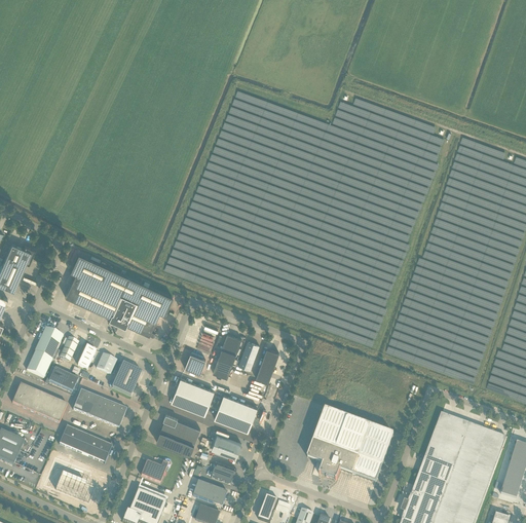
[(25,244),(24,246),(12,240),(0,268),(0,283),(13,289),(26,261),(29,262),(32,254),(35,248),(25,244)]
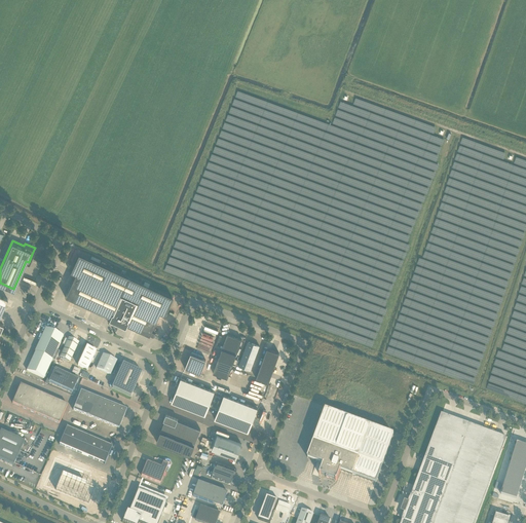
[(75,271),(65,294),(111,315),(110,316),(124,323),(125,322),(149,333),(149,332),(153,333),(154,330),(151,328),(159,310),(164,312),(173,295),(104,263),(105,260),(101,258),(100,261),(78,252),(70,269),(75,271)]
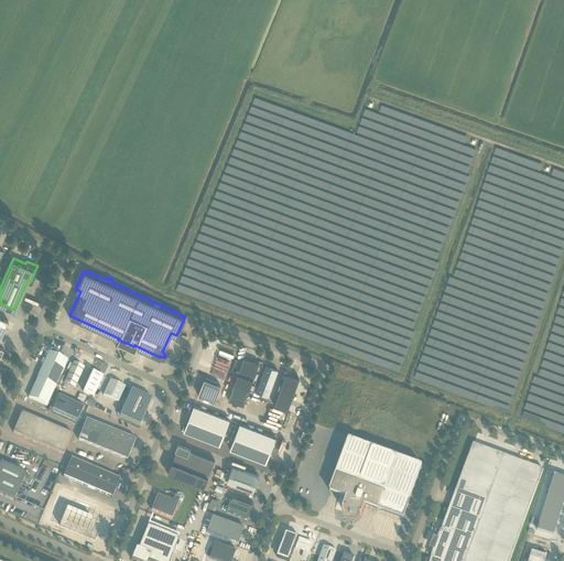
[(213,355),(232,363),(236,354),(240,355),(242,351),(232,347),(234,346),(237,347),(238,344),(225,338),(223,345),(217,343),(213,355)]
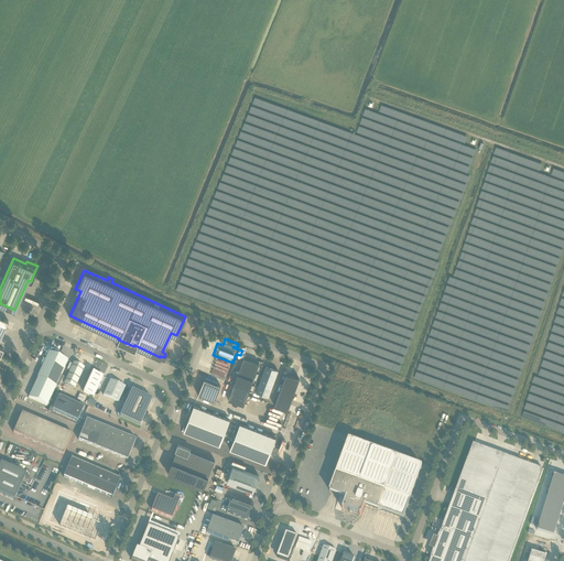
[(56,383),(68,357),(49,348),(38,374),(56,383)]
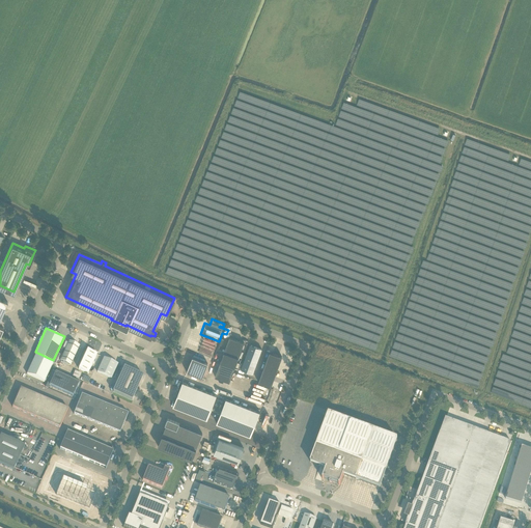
[(229,380),(244,340),(229,334),(215,373),(229,380)]
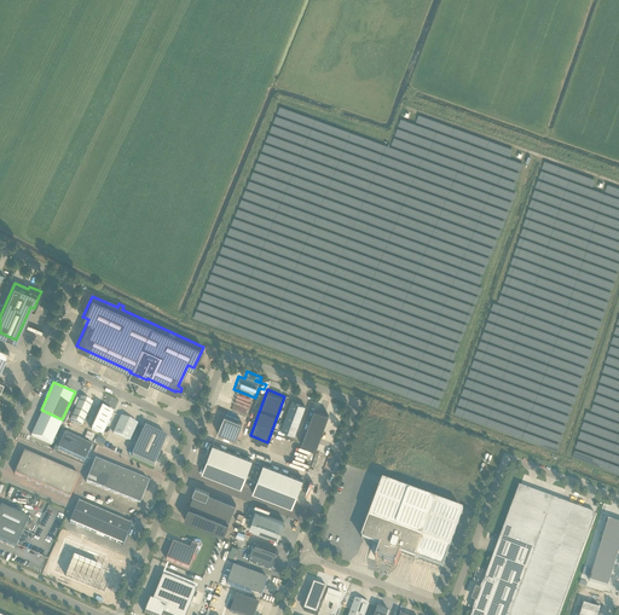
[(71,417),(82,422),(92,400),(81,395),(71,417)]
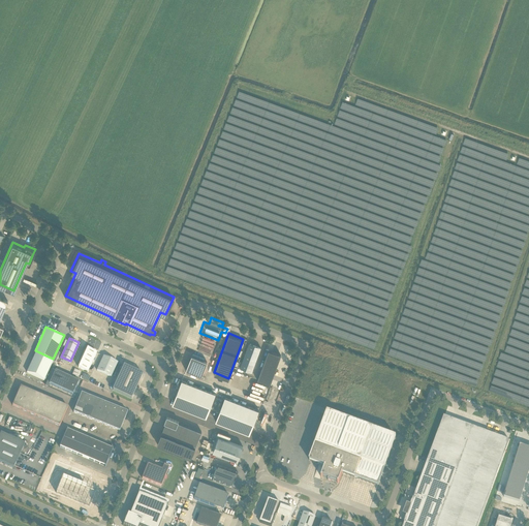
[(252,369),(260,345),(249,341),(240,365),(252,369)]
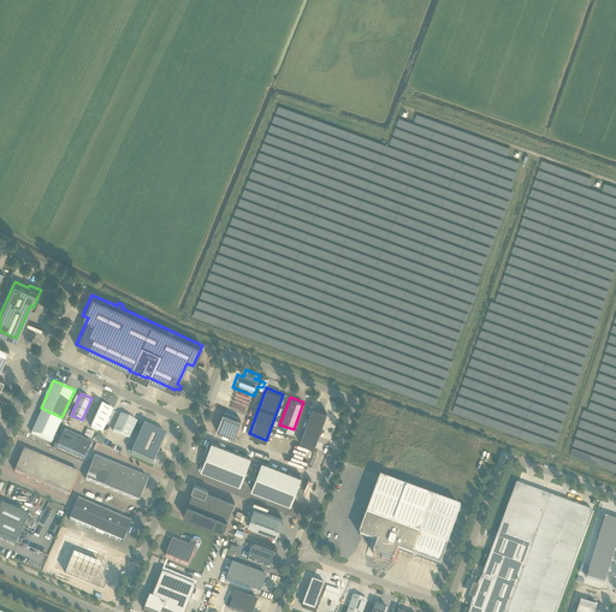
[(92,425),(102,429),(113,408),(101,402),(92,425)]
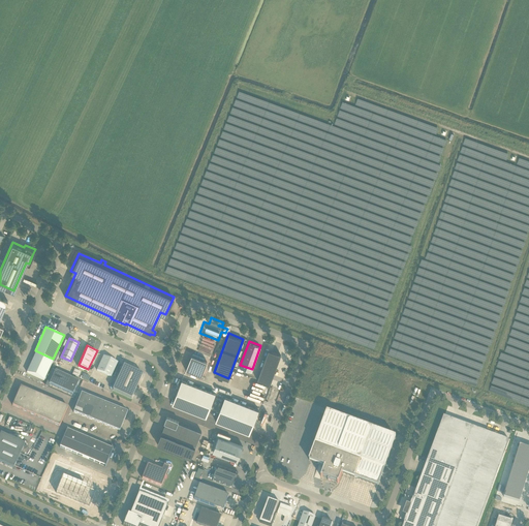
[(281,352),(269,348),(257,378),(270,382),(281,352)]
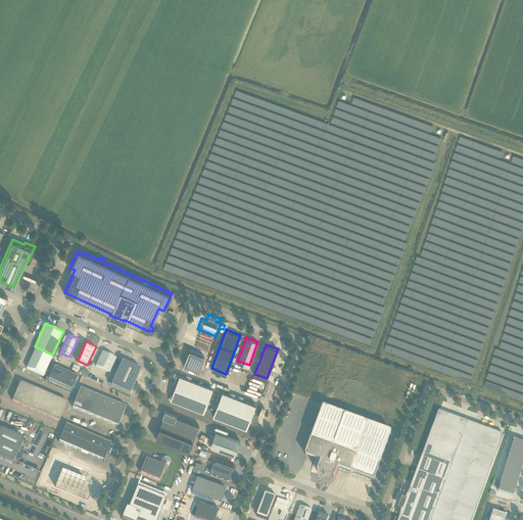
[(44,373),(52,355),(35,346),(27,365),(44,373)]
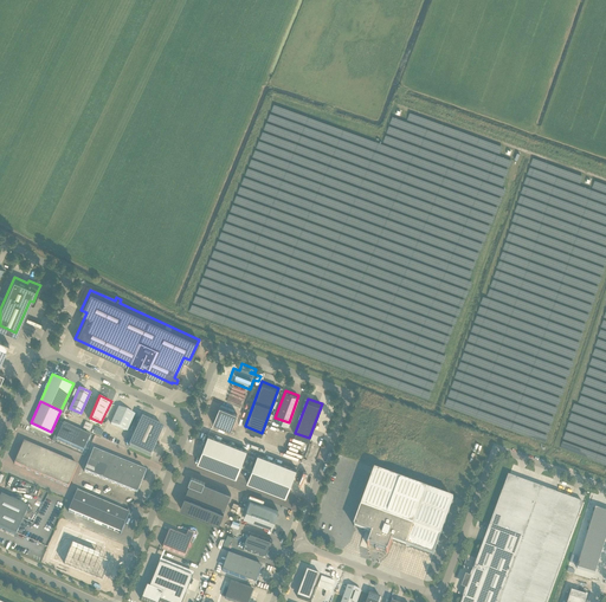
[(111,421),(128,428),(135,412),(118,405),(111,421)]
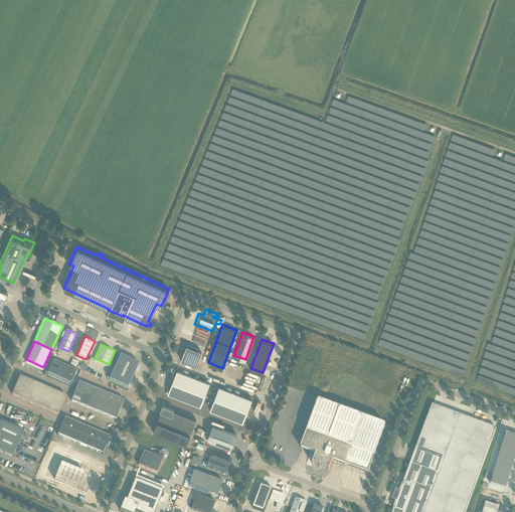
[(201,350),(187,344),(181,357),(195,363),(201,350)]
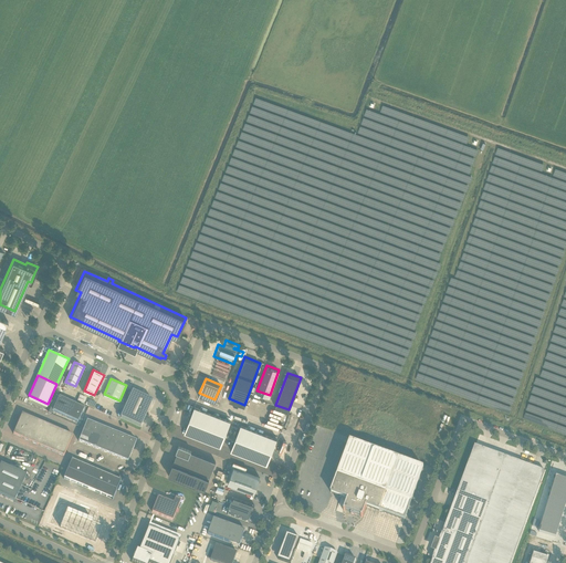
[(152,397),(133,388),(121,414),(140,423),(152,397)]
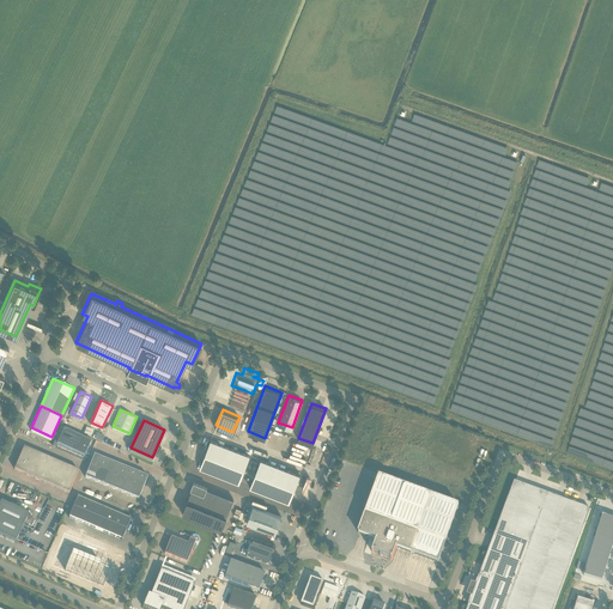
[(91,438),(76,431),(64,426),(58,440),(85,454),(91,438)]
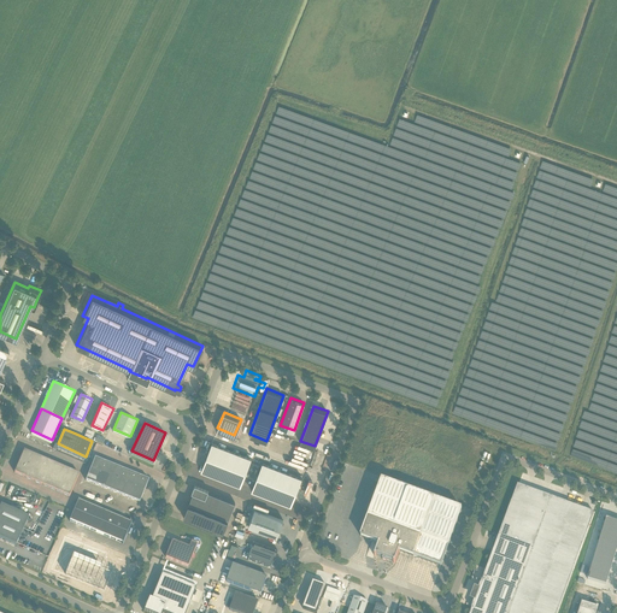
[(241,484),(252,455),(212,441),(201,469),(241,484)]
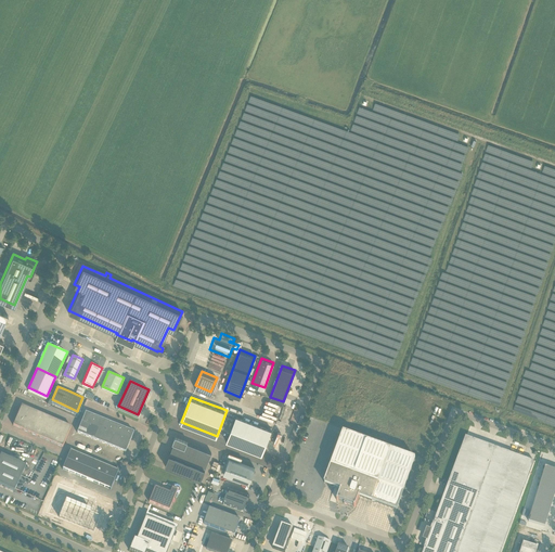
[(14,423),(30,429),(62,443),(71,422),(22,402),(14,423)]
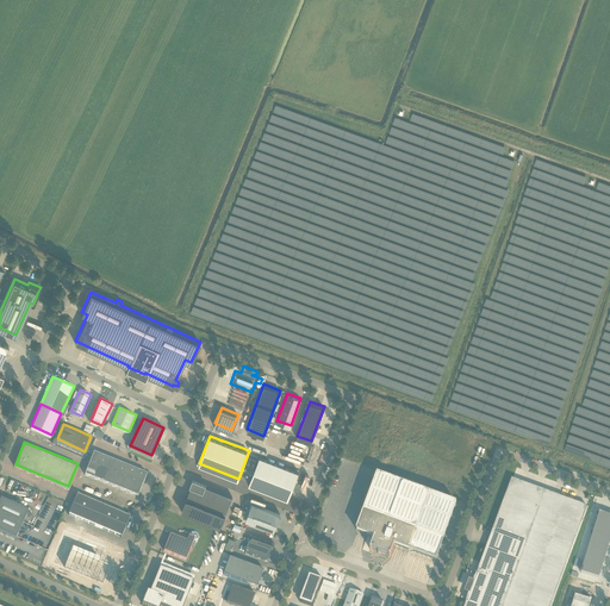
[(148,472),(112,457),(94,449),(85,472),(138,494),(148,472)]
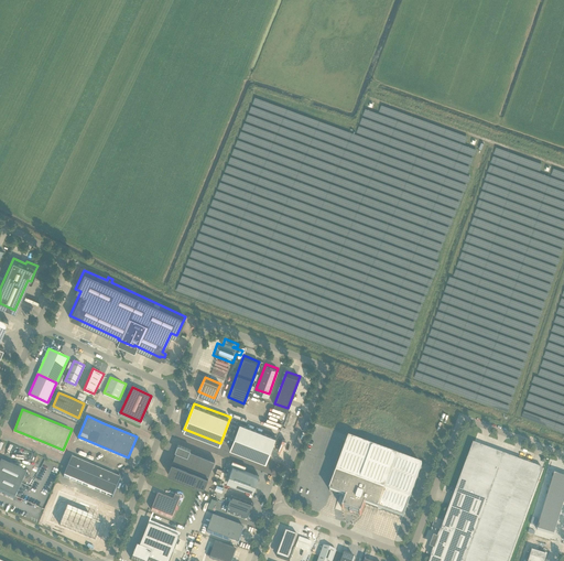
[(266,461),(277,435),(240,421),(230,446),(266,461)]
